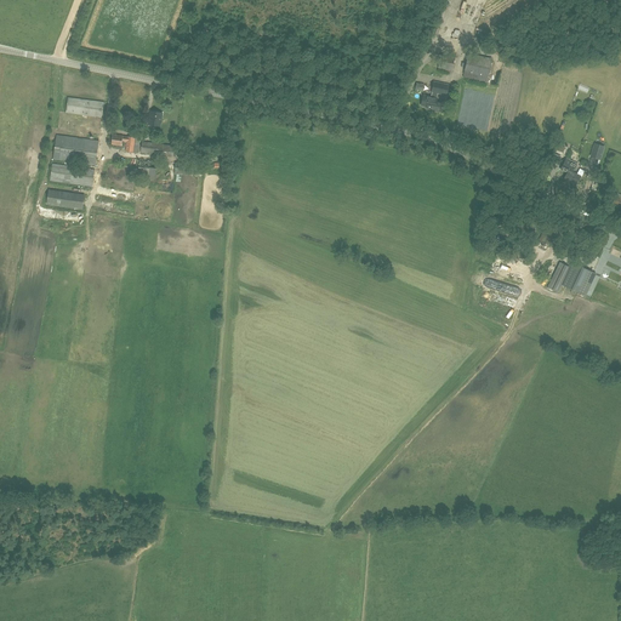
[(455,57),(442,53),(438,68),(453,72),(455,57)]
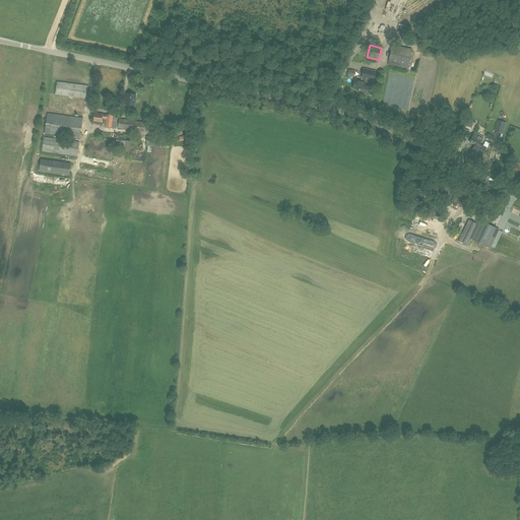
[(407,69),(412,49),(392,45),(388,65),(407,69)]
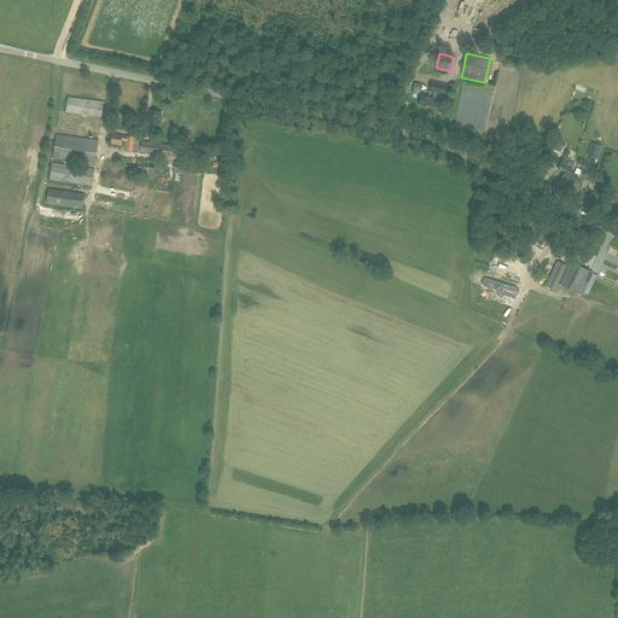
[(430,92),(436,93),(444,94),(447,85),(432,81),(430,92)]
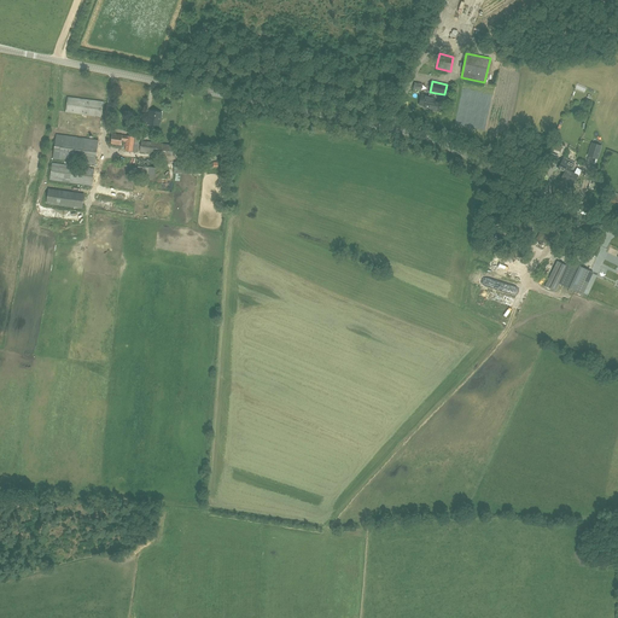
[(435,100),(435,98),(436,93),(430,92),(429,97),(421,94),(419,104),(424,105),(424,109),(439,112),(442,101),(435,100)]
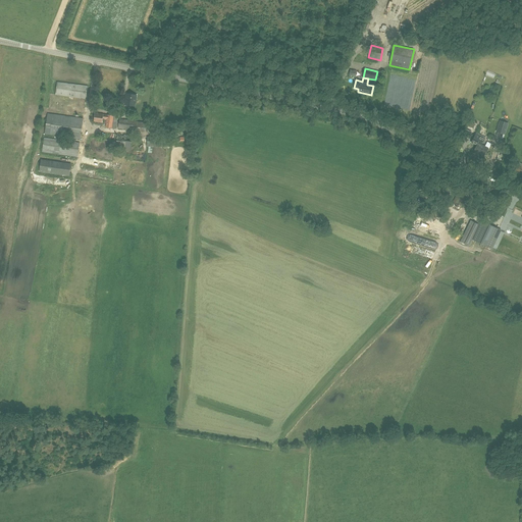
[(86,98),(88,86),(57,82),(55,94),(86,98)]
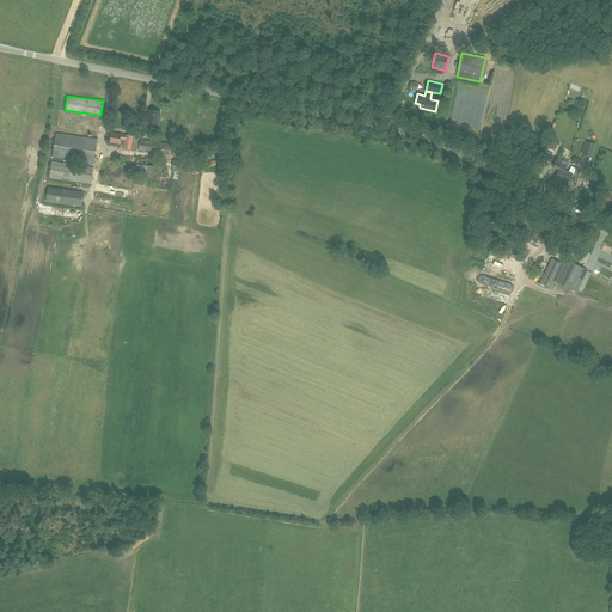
[(160,111),(148,109),(147,122),(158,124),(159,120),(160,121),(160,117),(160,116),(160,111)]
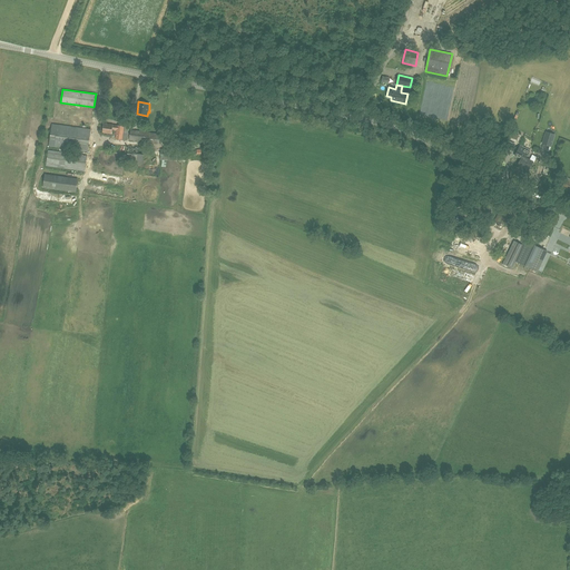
[(88,151),(90,129),(52,124),(49,146),(88,151)]
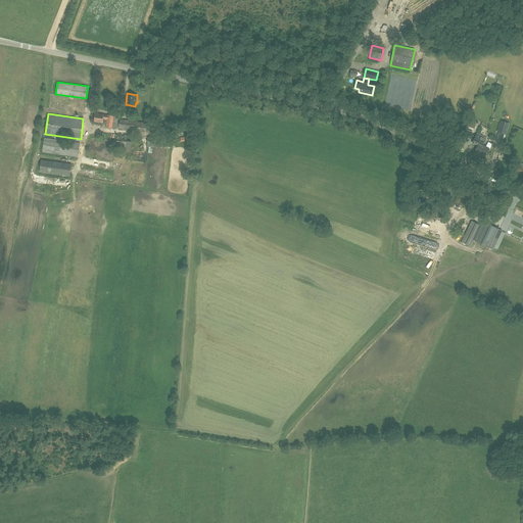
[(106,123),(107,115),(103,114),(95,113),(94,122),(98,122),(98,125),(102,125),(102,123),(106,123)]
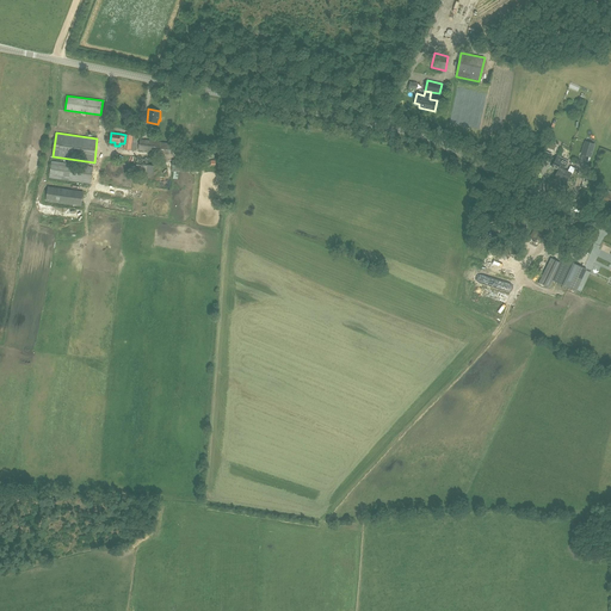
[(125,134),(125,135),(124,143),(124,149),(136,150),(139,136),(125,134)]
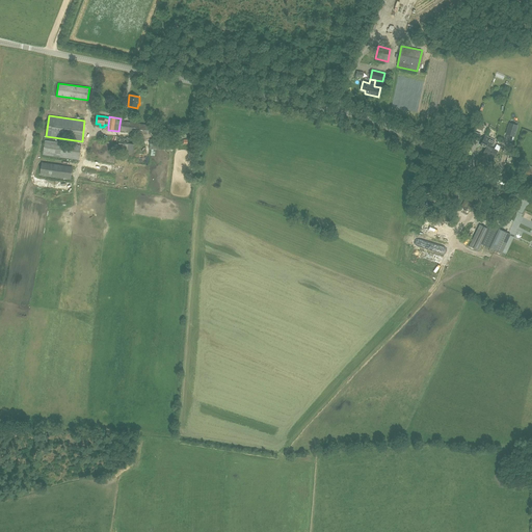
[(140,124),(122,122),(121,130),(139,133),(140,124)]
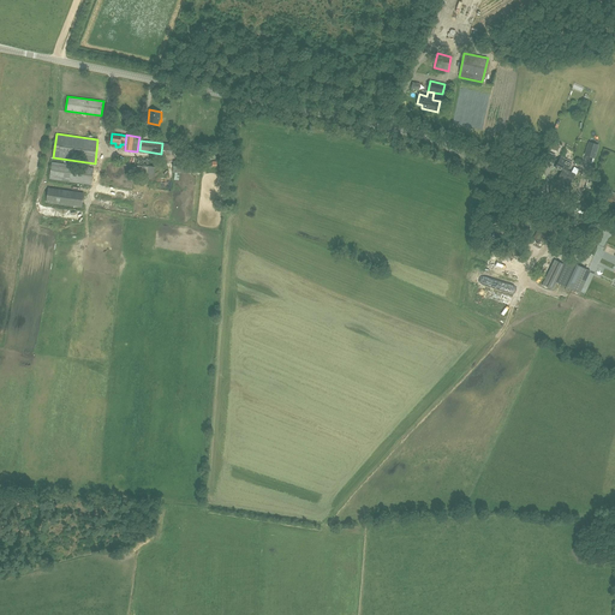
[(585,155),(595,159),(598,145),(589,143),(585,155)]
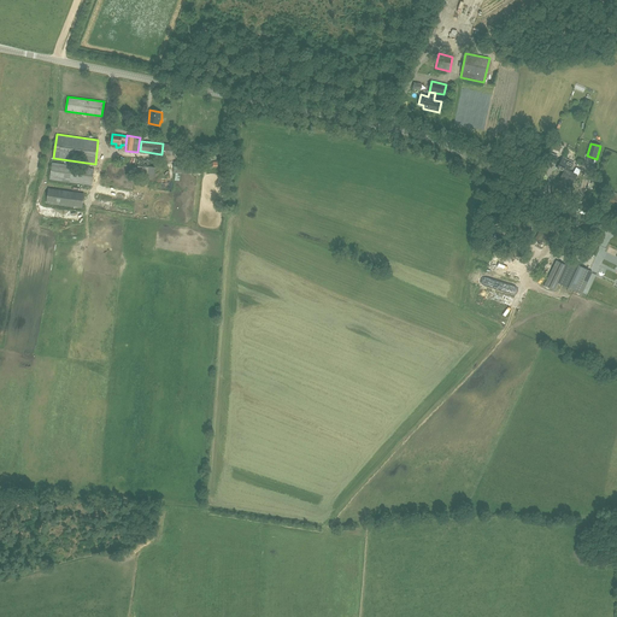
[(139,165),(150,166),(150,157),(139,156),(139,165)]
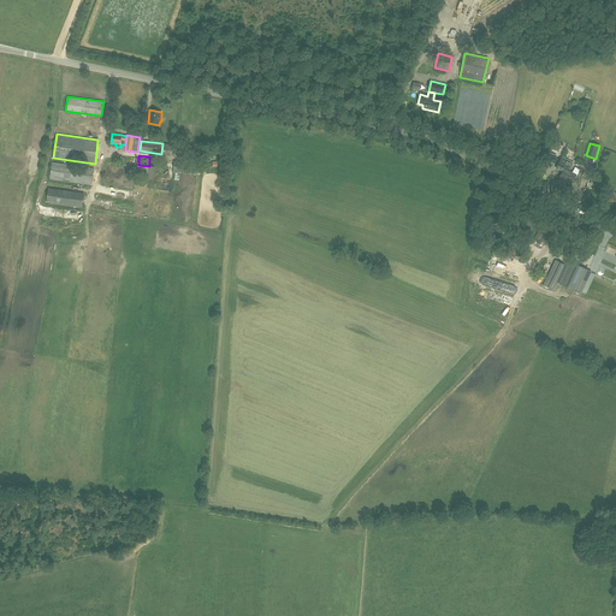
[(570,184),(572,184),(575,175),(568,171),(572,164),(561,159),(556,169),(563,172),(560,178),(564,179),(572,183),(570,184)]
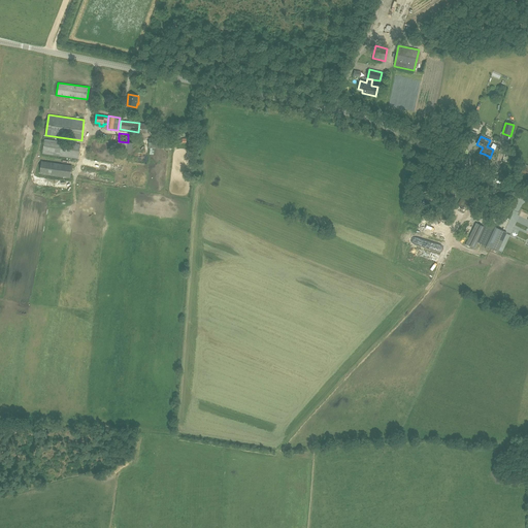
[(162,139),(150,138),(149,147),(162,149),(162,139)]
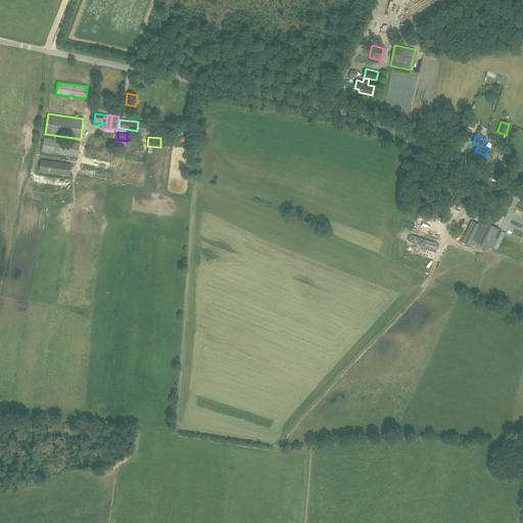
[(78,156),(80,143),(44,138),(42,152),(78,156)]
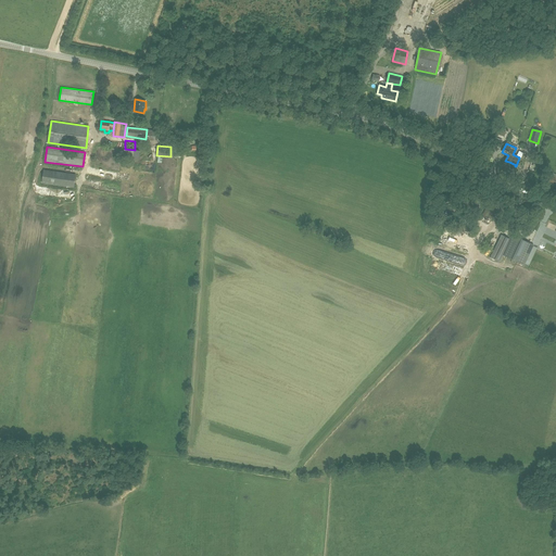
[(42,179),(73,182),(74,178),(76,178),(76,174),(43,171),(42,179)]
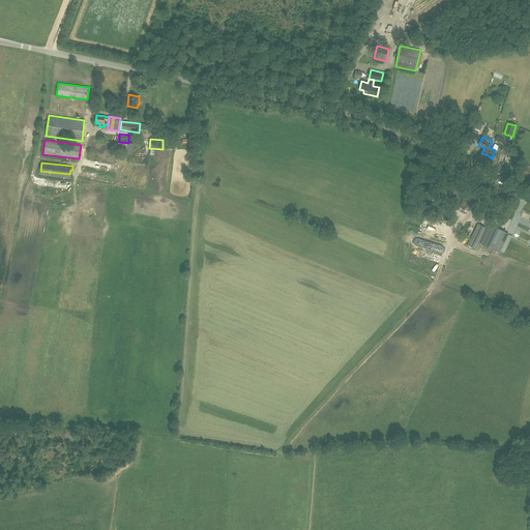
[(467,210),(472,201),(464,197),(459,206),(467,210)]
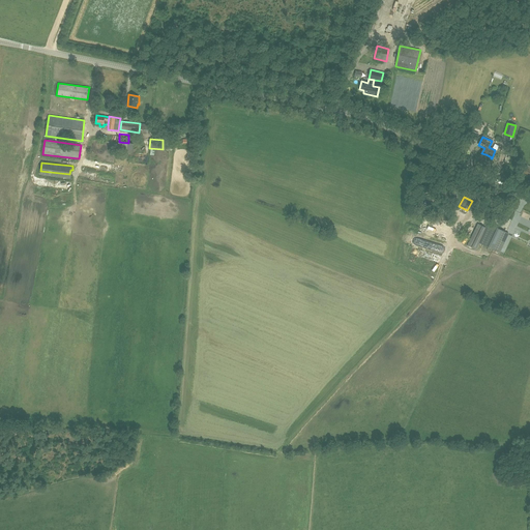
[(492,214),(476,210),(474,216),(483,218),(483,219),(490,221),(492,214)]
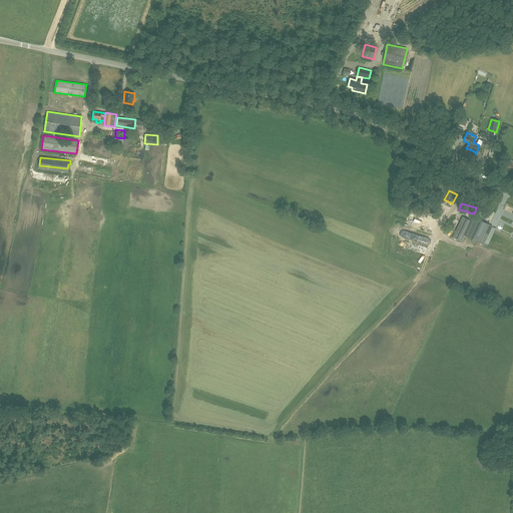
[(462,241),(472,221),(463,216),(453,236),(462,241)]
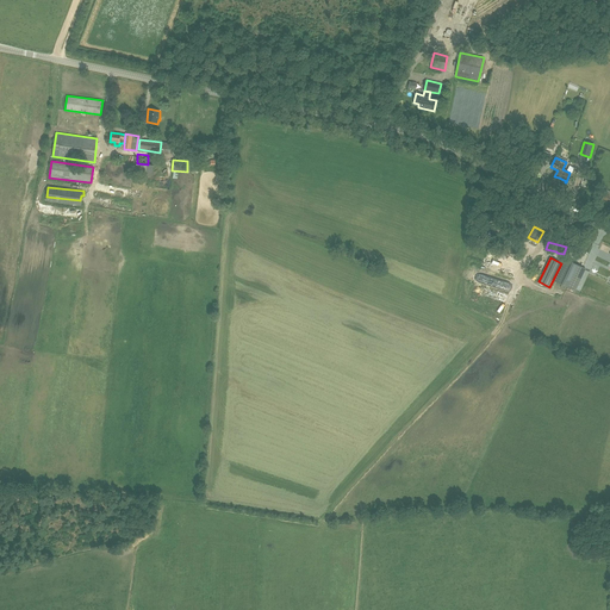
[(567,261),(558,284),(574,291),(585,268),(567,261)]
